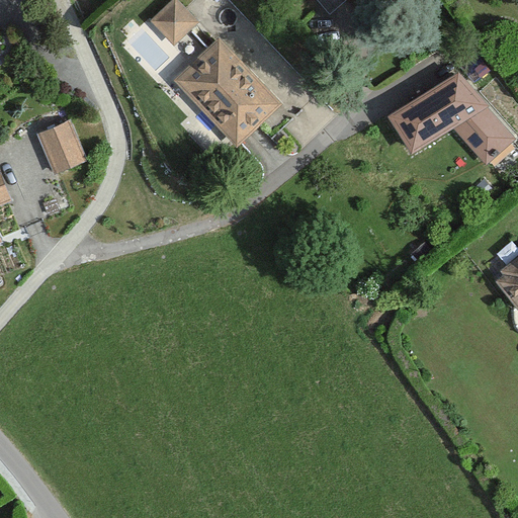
[(189,66),(173,81),(235,147),(282,103),(221,37),(209,48),(194,31),(201,25),(177,0),(171,0),(149,21),(189,66)]
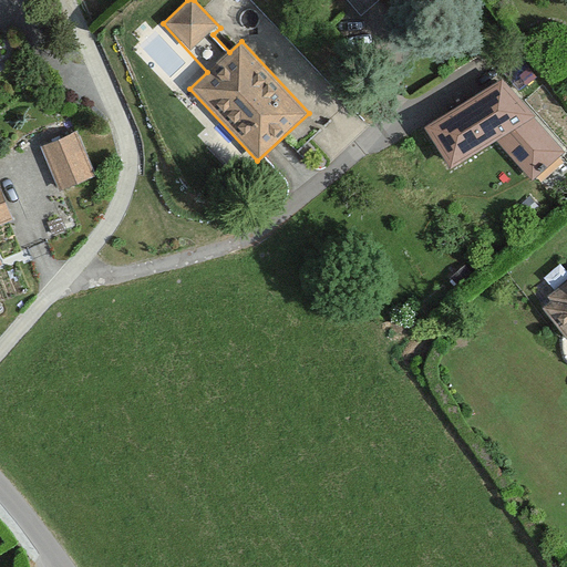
[(502,79),(426,126),(450,168),(498,142),(532,179),(564,150),(502,79)]
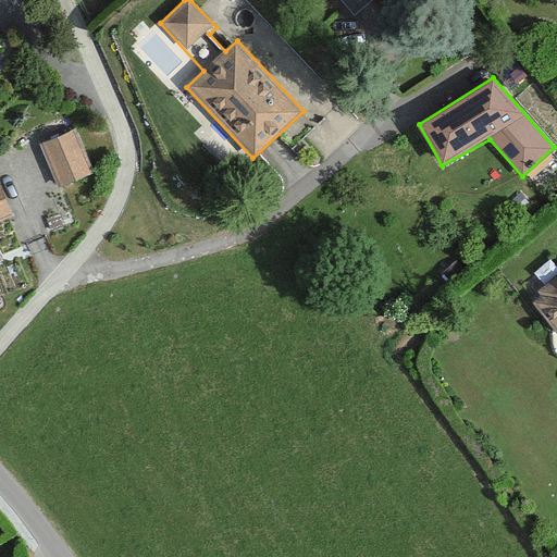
[(77,128),(42,141),(60,185),(94,171),(77,128)]
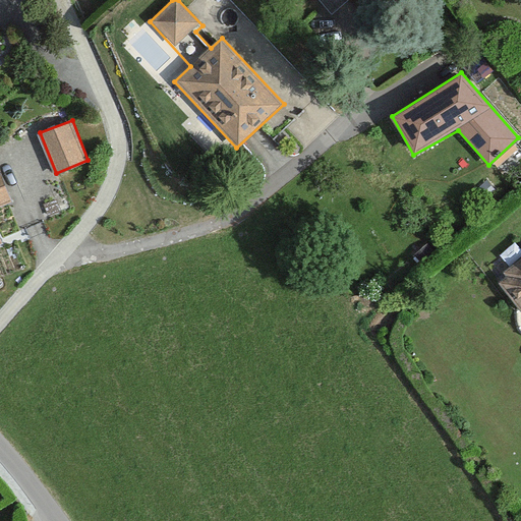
[(0,172),(0,205),(11,200),(0,172)]
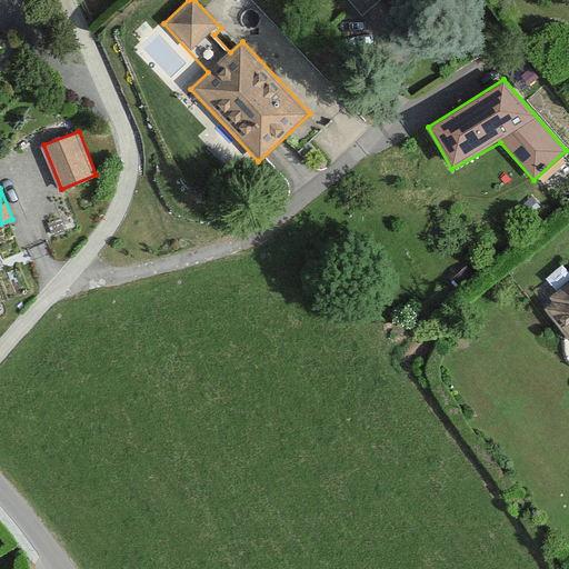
[(568,285),(541,305),(568,341),(568,285)]
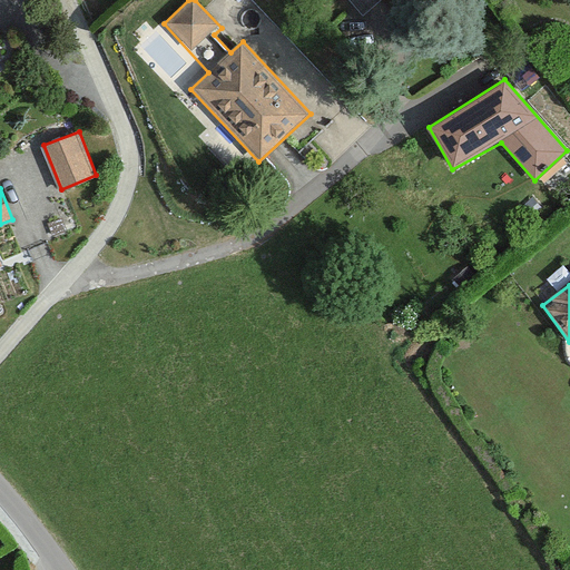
All buildings are outlined.
